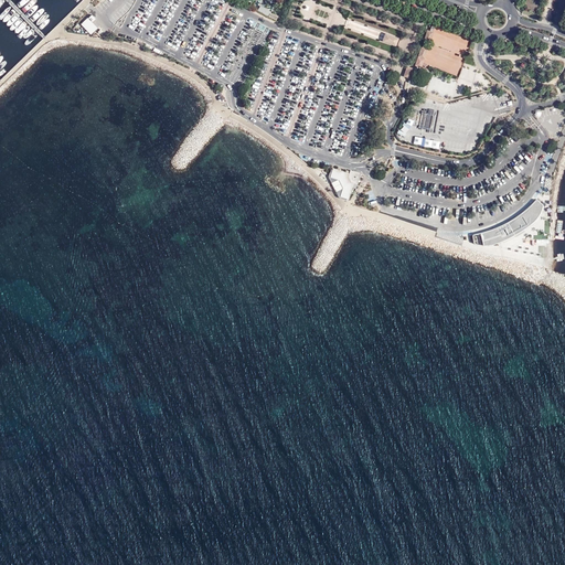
[(272,11),(260,6),(257,11),(268,17),(270,12),(272,11)]
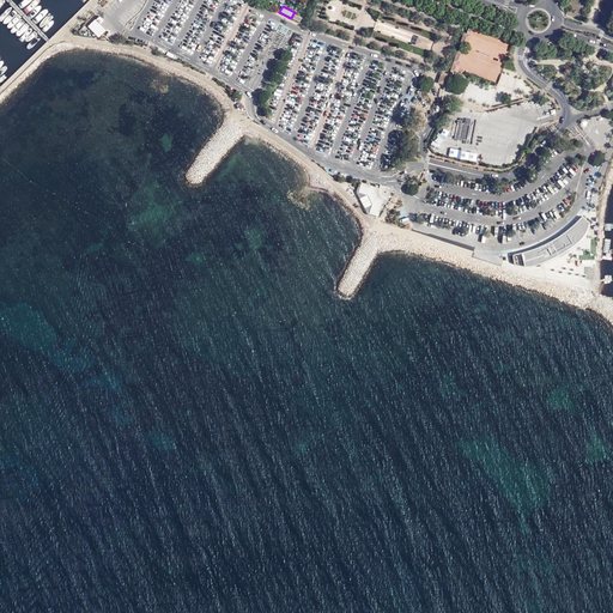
[(96,18),(87,26),(98,37),(107,30),(96,18)]
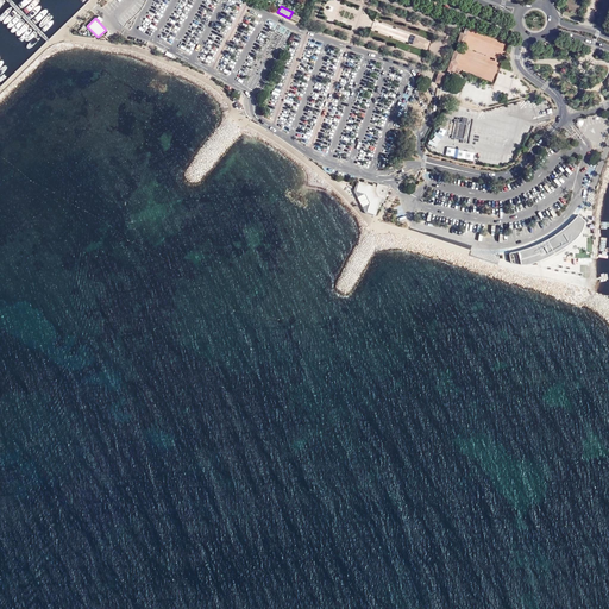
[(470,30),(460,68),(465,69),(465,67),(471,68),(470,74),(497,81),(507,38),(470,30)]
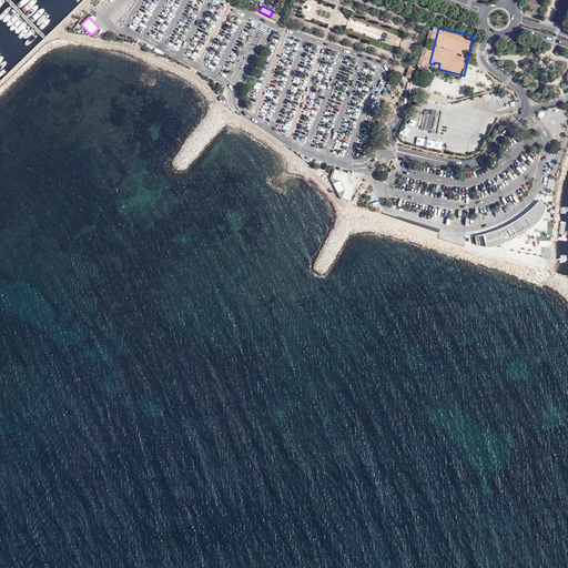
[(429,30),(426,39),(433,41),(436,32),(429,30)]
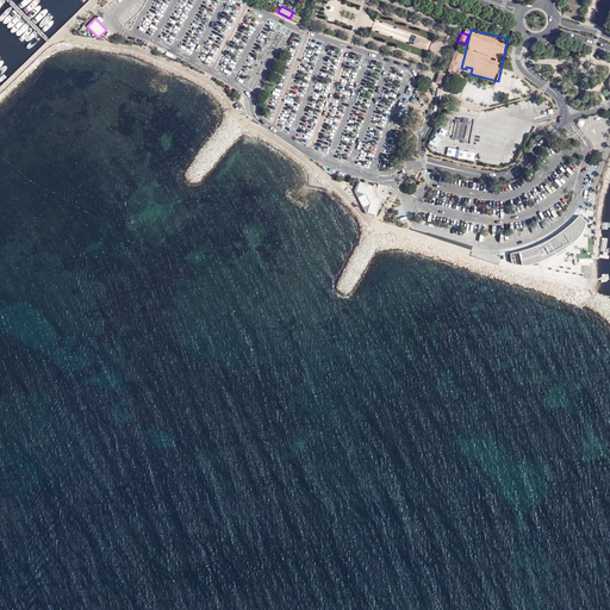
[(431,41),(416,36),(414,44),(428,50),(431,41)]
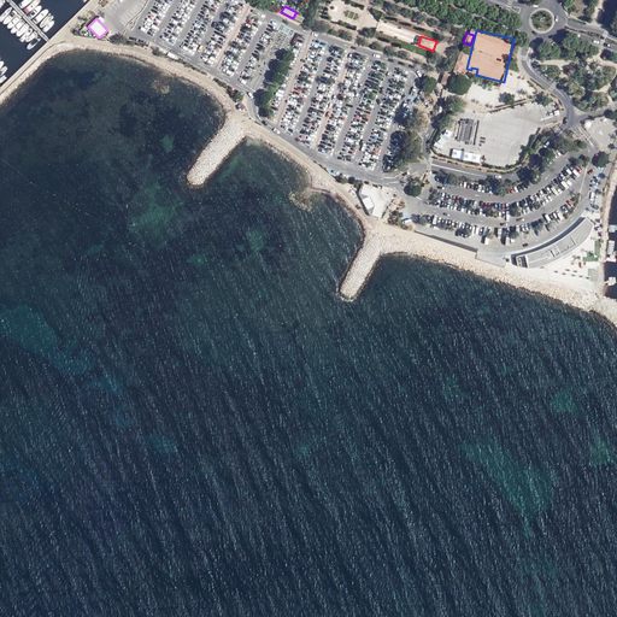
[(460,75),(468,53),(460,51),(453,72),(460,75)]
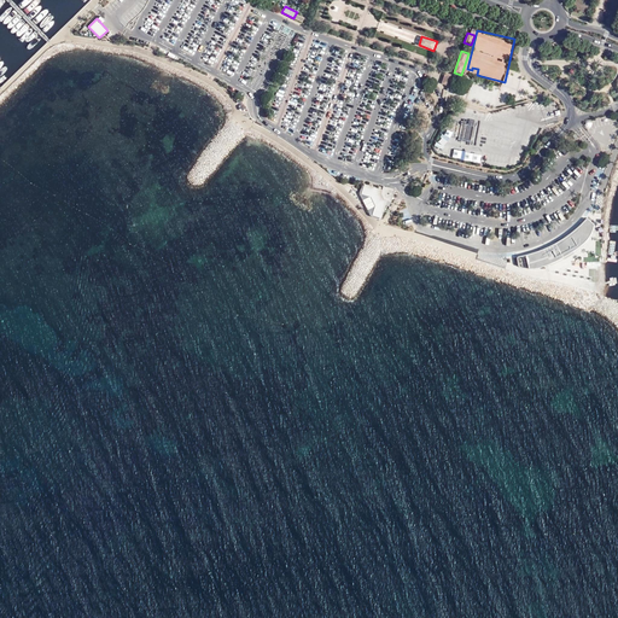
[(443,79),(441,83),(449,87),(453,75),(445,73),(443,79)]
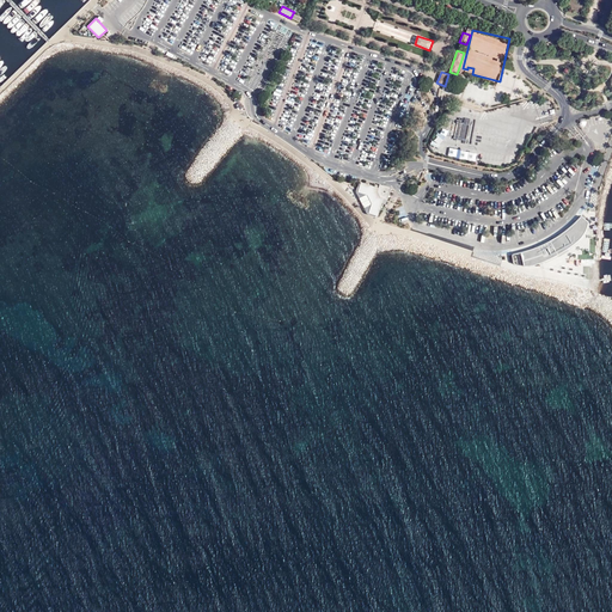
[(415,109),(411,117),(421,121),(424,112),(415,109)]
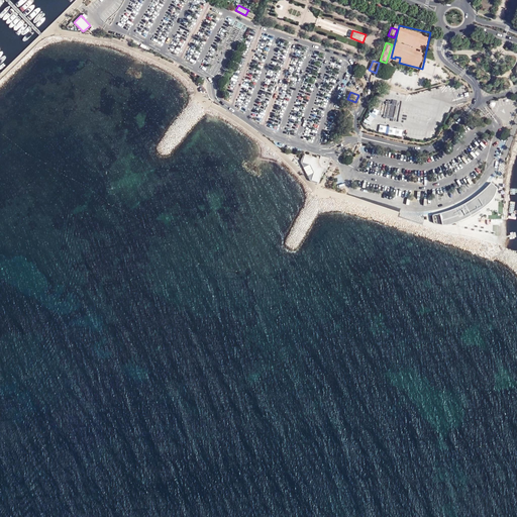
[(324,168),(327,169),(330,159),(320,154),(319,159),(305,153),(304,157),(302,162),(307,164),(308,163),(314,175),(313,176),(311,180),(317,182),(319,182),(324,168)]
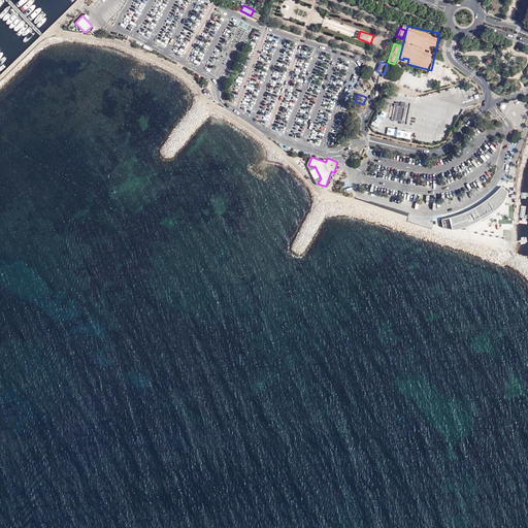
[(308,165),(310,160),(309,159),(307,165),(306,166),(306,167),(307,168),(315,183),(316,184),(317,185),(318,186),(324,188),(324,186),(318,184),(320,179),(321,178),(315,166),(314,167),(308,165)]
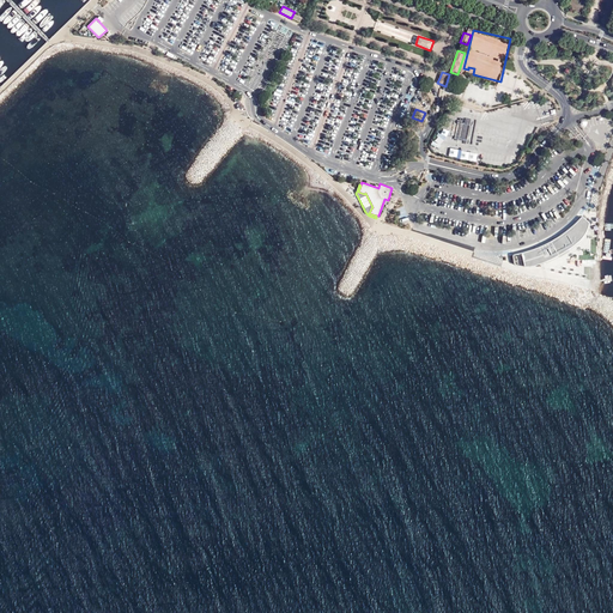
[(527,266),(551,258),(546,244),(522,254),(527,266)]
